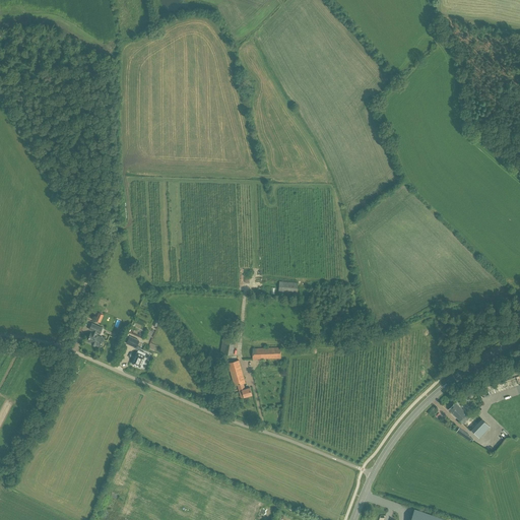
[(297,294),(298,283),(279,281),(278,293),(297,294)]
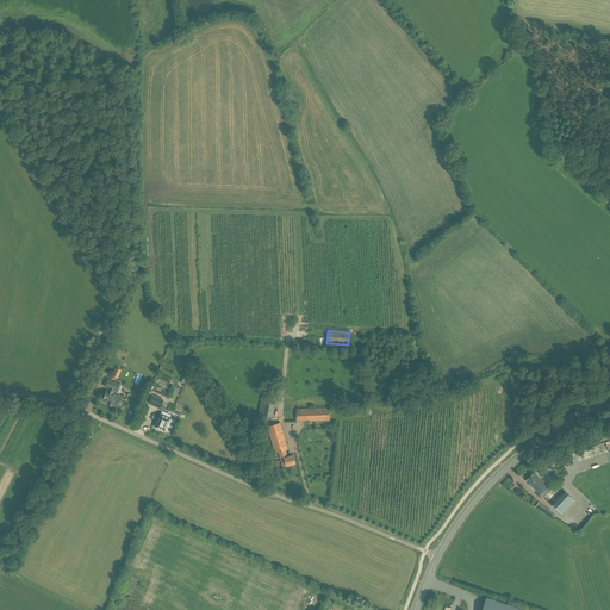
[(128,347),(122,363),(128,366),(135,349),(128,347)]
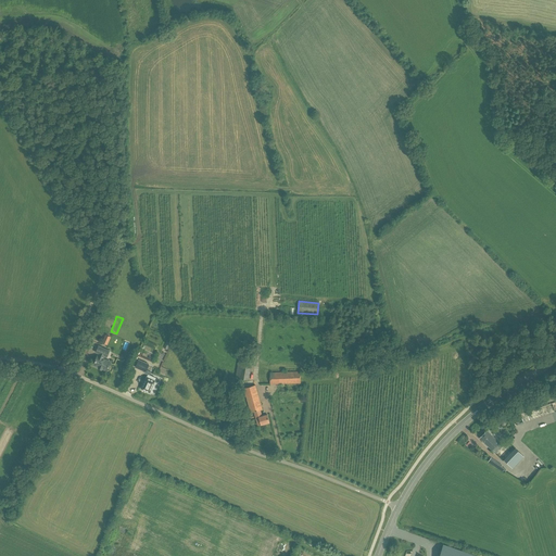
[(102,342),(102,343),(108,345),(109,341),(111,337),(105,335),(102,342)]
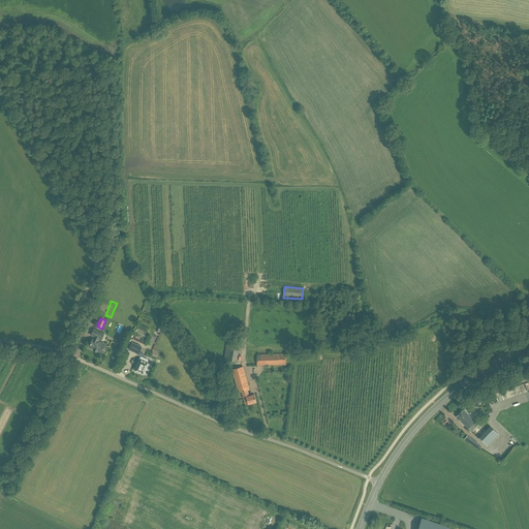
[(134,332),(145,336),(149,328),(138,322),(134,332)]
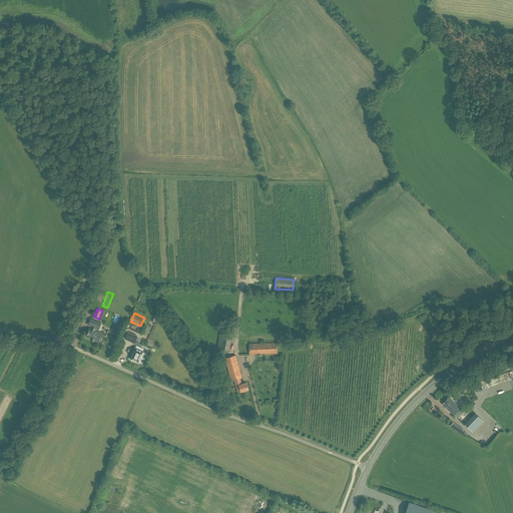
[(91,320),(88,325),(91,327),(90,329),(89,329),(86,337),(91,339),(90,340),(93,341),(94,340),(99,342),(102,335),(94,331),(96,329),(98,330),(100,324),(91,320)]
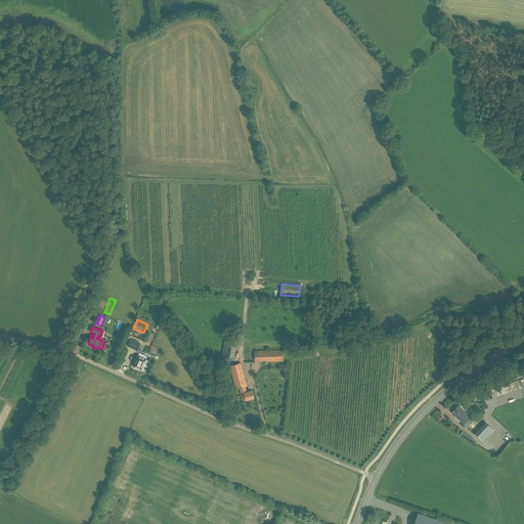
[(225,338),(222,356),(233,357),(236,339),(225,338)]
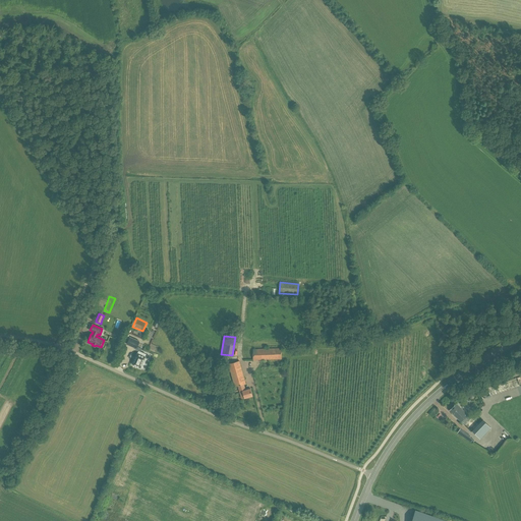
[(139,341),(130,337),(127,344),(136,348),(135,350),(138,351),(137,353),(132,364),(139,367),(140,368),(140,367),(142,368),(147,359),(145,358),(145,357),(146,357),(145,356),(146,354),(140,352),(141,349),(136,347),(139,341)]
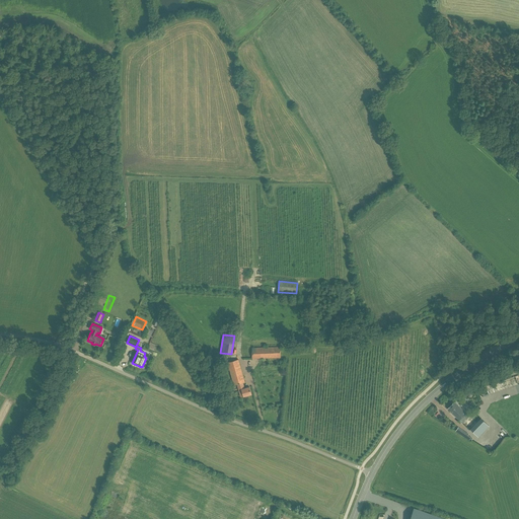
[(251,359),(280,358),(280,347),(251,348),(251,359)]
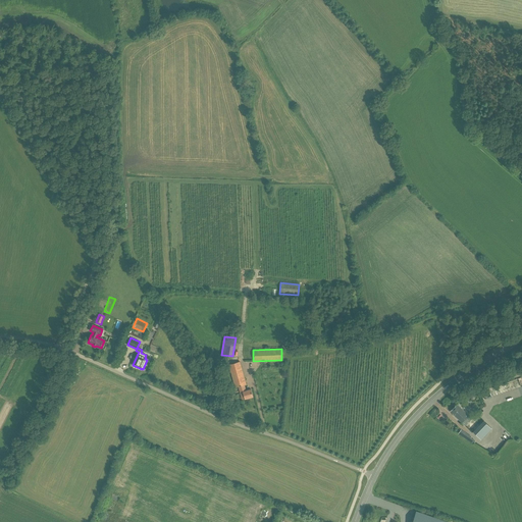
[(253,397),(251,388),(246,389),(244,385),(246,384),(240,362),(228,365),(236,387),(239,386),(242,400),(245,399),(253,397)]
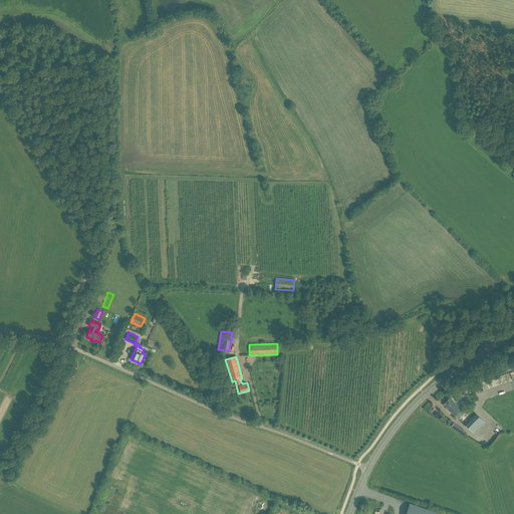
[(465,402),(467,405),(473,399),(470,396),(465,402)]
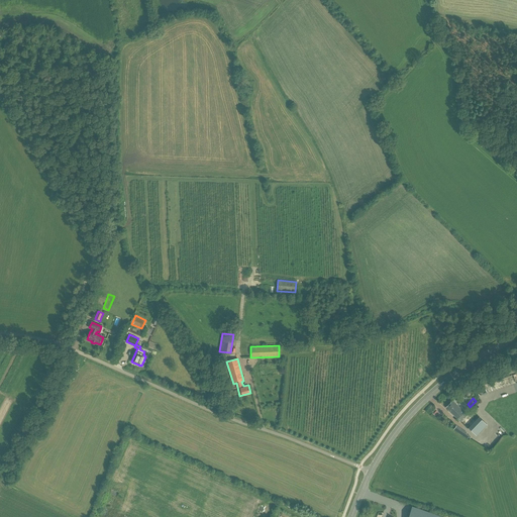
[(460,422),(468,415),(452,401),(445,408),(460,422)]
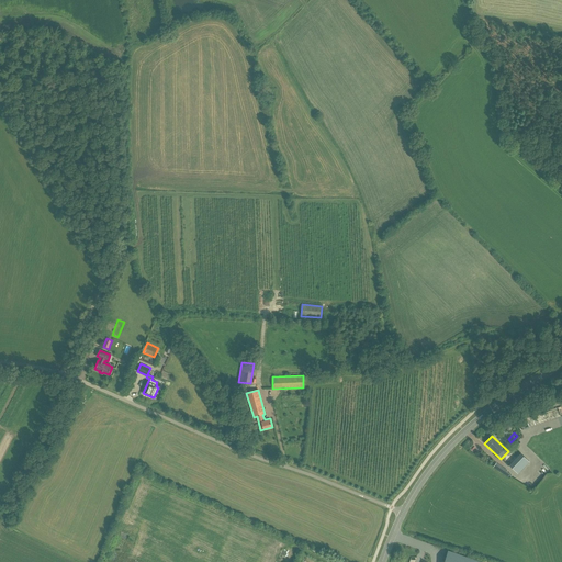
[(516,474),(526,464),(529,461),(521,452),(517,456),(508,465),(516,474)]
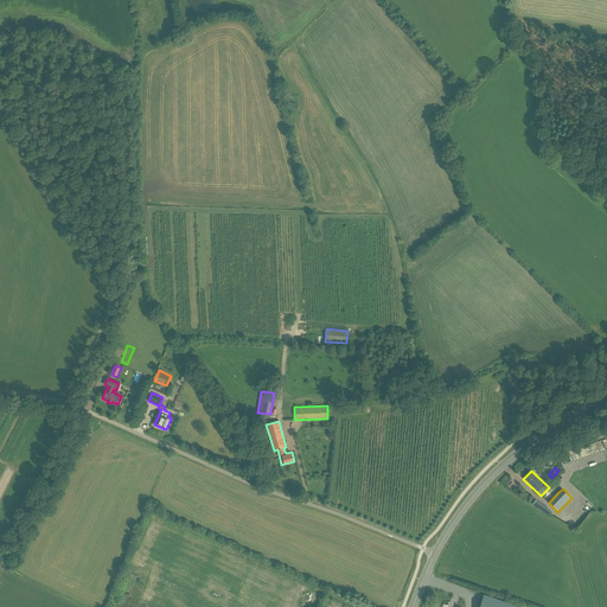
[(534,504),(550,516),(553,513),(547,510),(548,508),(536,500),(534,504)]
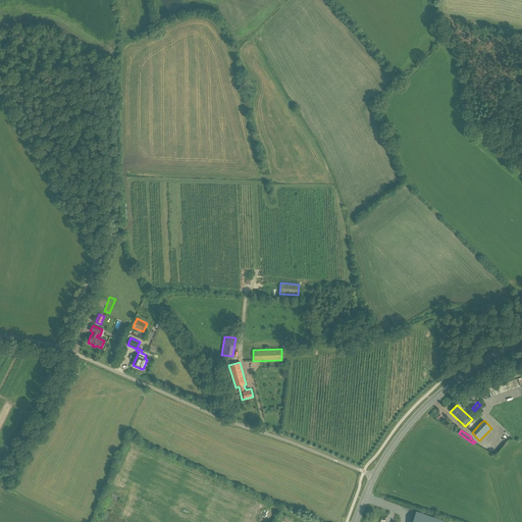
[(454,508),(457,500),(452,497),(448,505),(454,508)]
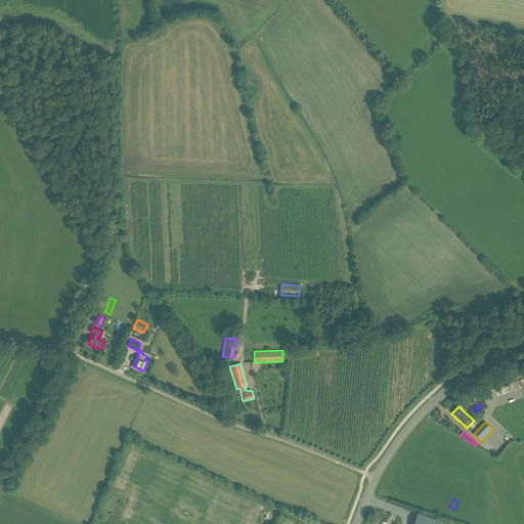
[(138,511),(164,523),(165,519),(139,508),(138,511)]
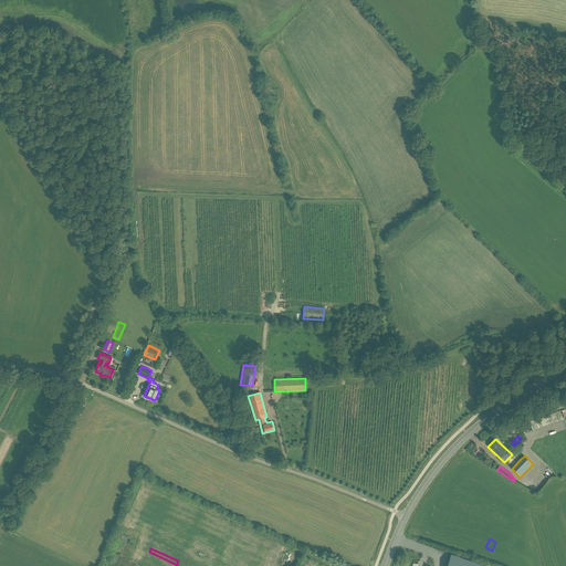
[(451,554),(447,565),(485,565),(486,565),(451,554)]
